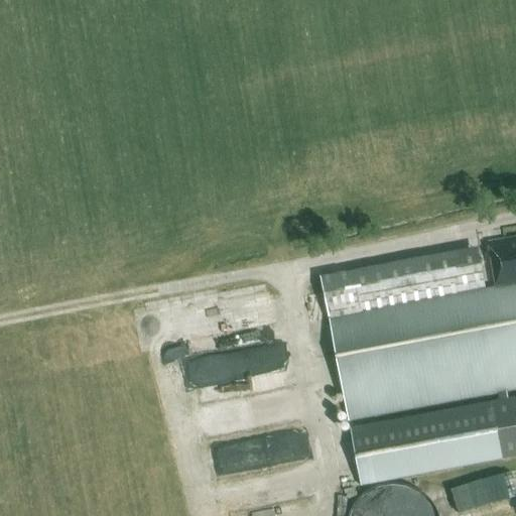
[(478,249),(417,260),(320,277),(348,419),(515,389),(515,238),(488,243),(496,288),(486,289),(478,249)]
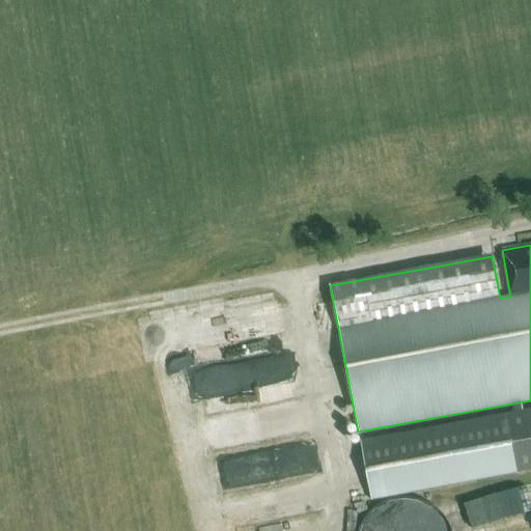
[(238,390),(267,381),(258,357),(230,366),(238,390)]
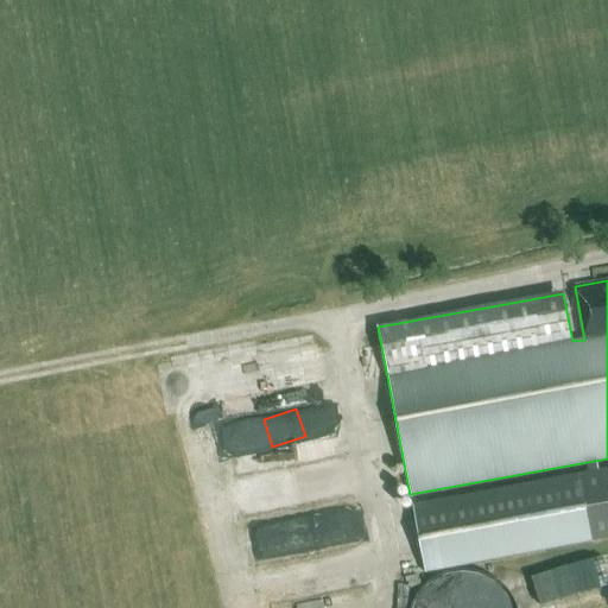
[(607,468),(412,505),(425,574),(607,539),(607,468)]
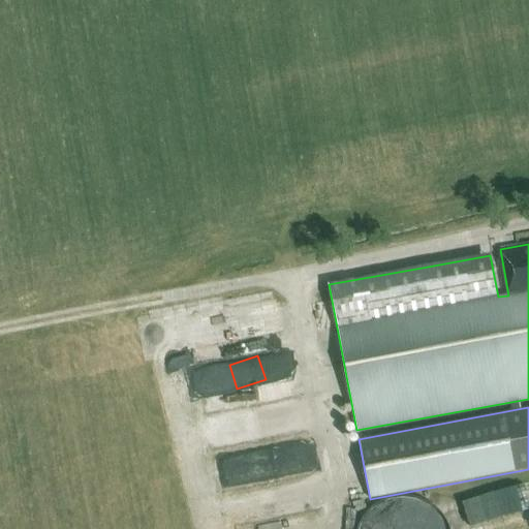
[(473,522),(528,505),(528,480),(466,499),(473,522)]
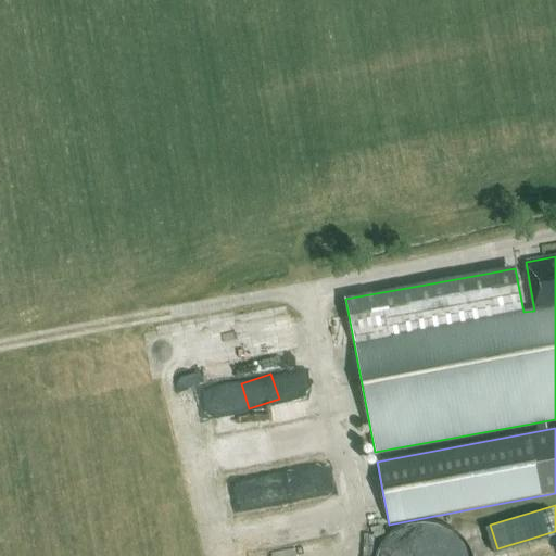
[(326,512),(329,529),(343,526),(340,508),(326,512)]
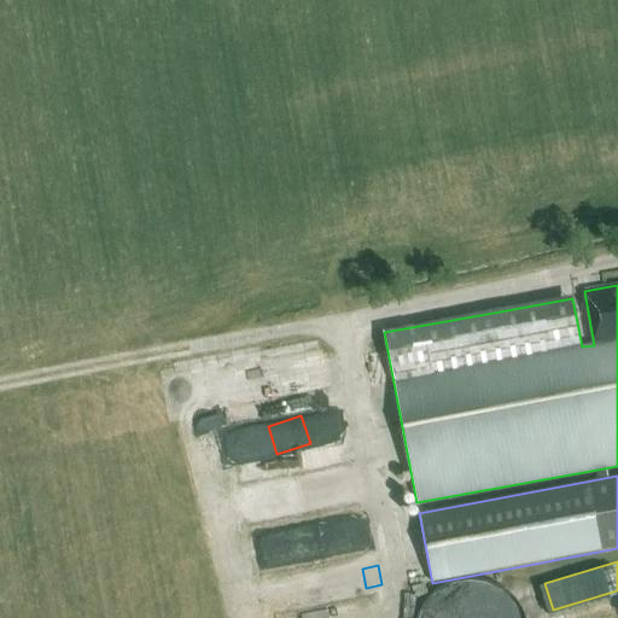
[(367,617),(365,604),(303,612),(304,617),(367,617)]
